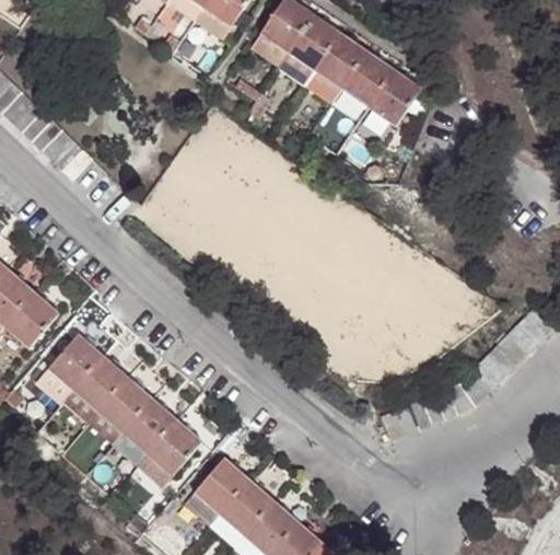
[(164,0),(193,19),(193,16),(201,6),(193,0),(164,0)]
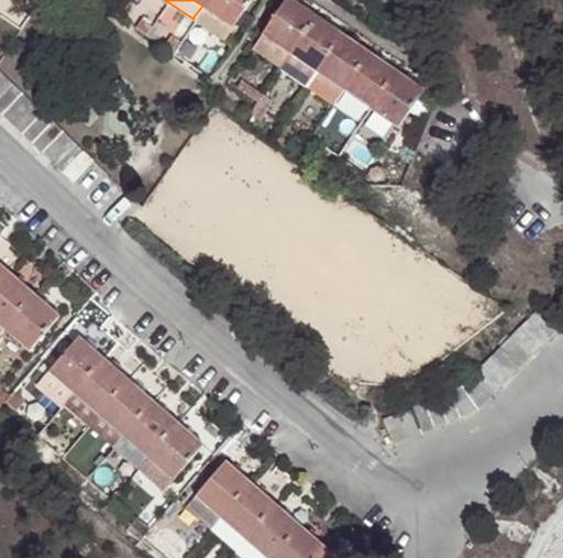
[(206,0),(202,6),(229,23),(244,0),(206,0)]
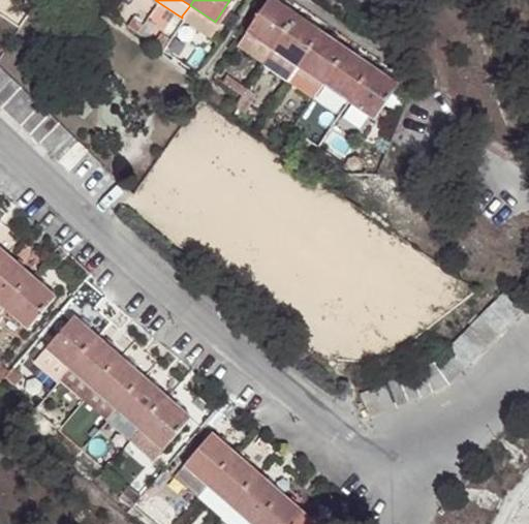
[(265,0),(245,29),(271,47),(296,12),(277,0),(265,0)]
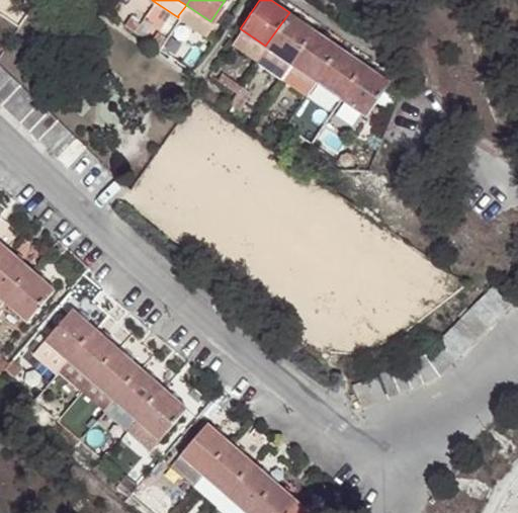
[(186,5),(178,15),(203,32),(210,21),(186,5)]
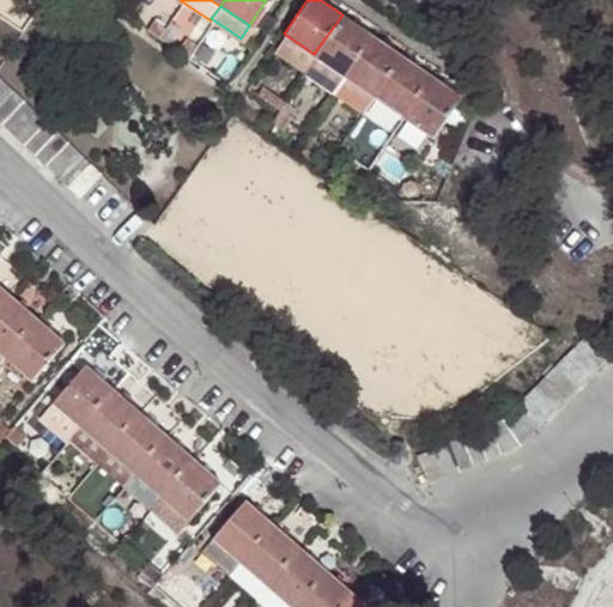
[(343,14),(314,54),(344,76),(372,35),(343,14)]
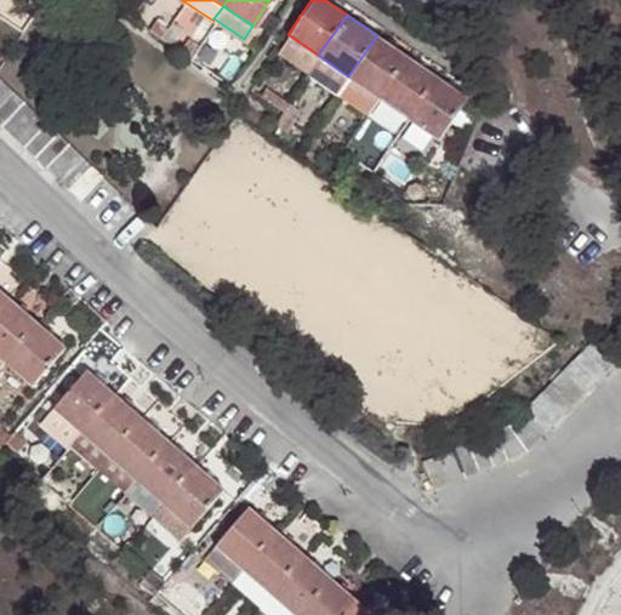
[(277,50),(307,70),(318,55),(288,34),(277,50)]
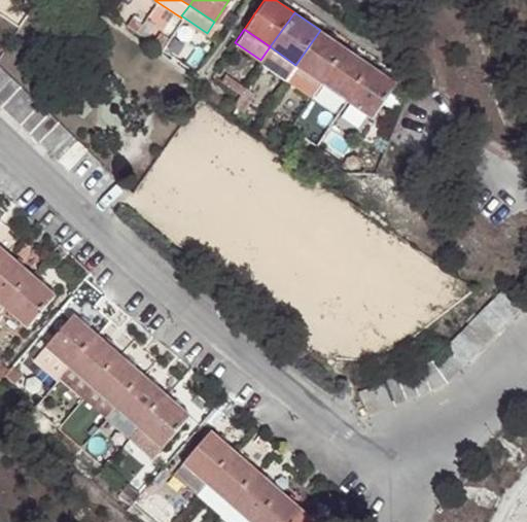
[(295,65),(320,81),(344,46),(320,30),(295,65)]
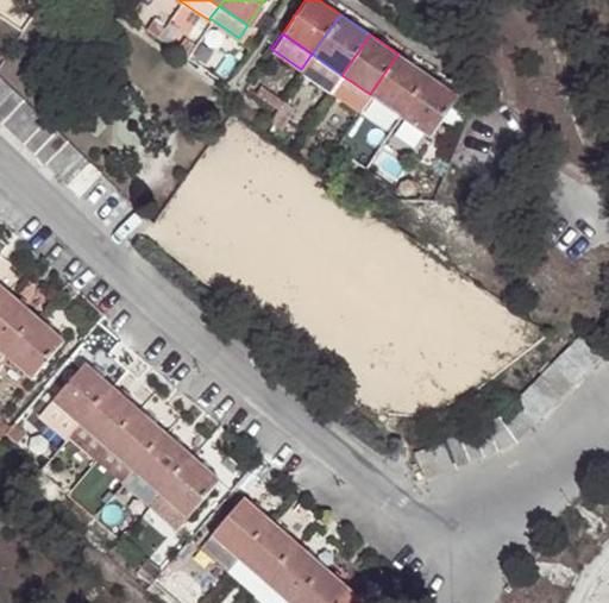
[(312,54),(301,69),(332,89),(341,75),(312,54)]
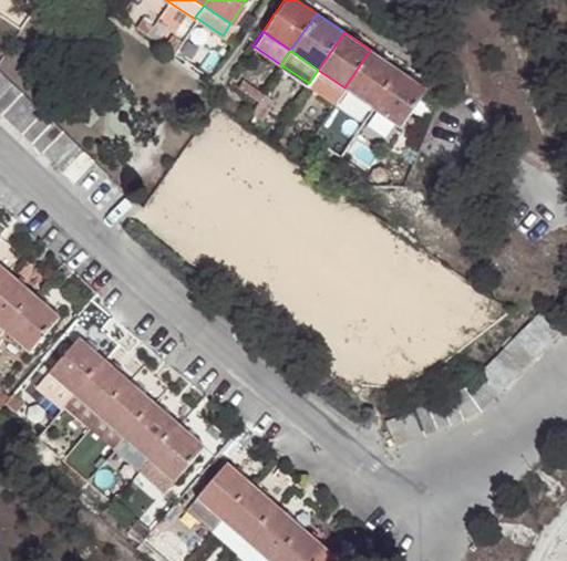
[(344,87),(372,106),(398,68),(370,50),(344,87)]
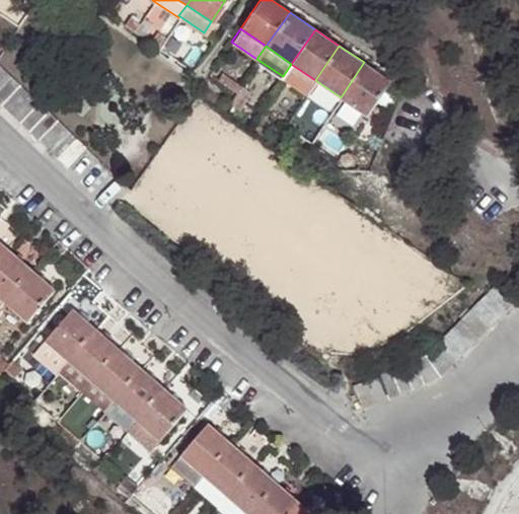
[(0,96),(68,163),(86,143),(0,60),(0,96)]
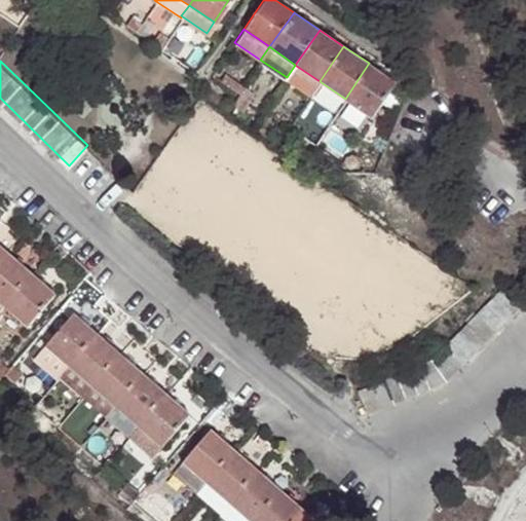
[(369,63),(345,99),(371,116),(396,81),(369,63)]
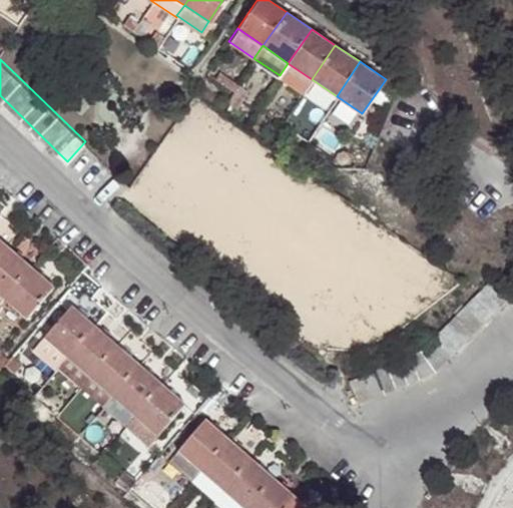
[(288,63),(280,75),(303,91),(312,79),(288,63)]
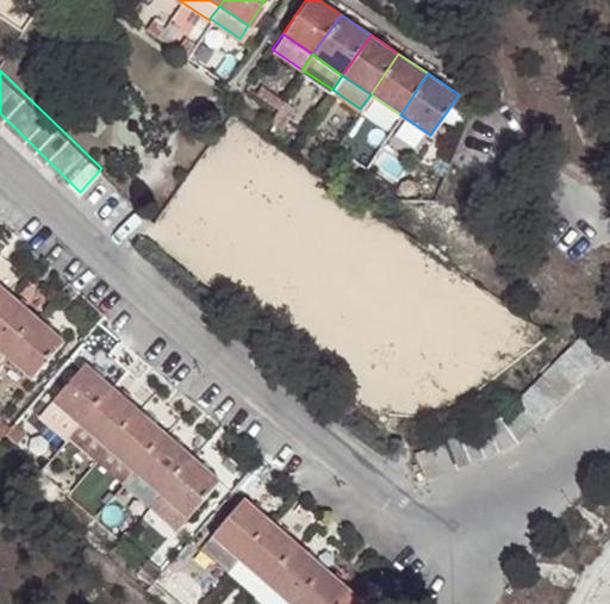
[(0,310),(10,299),(0,290),(0,310)]
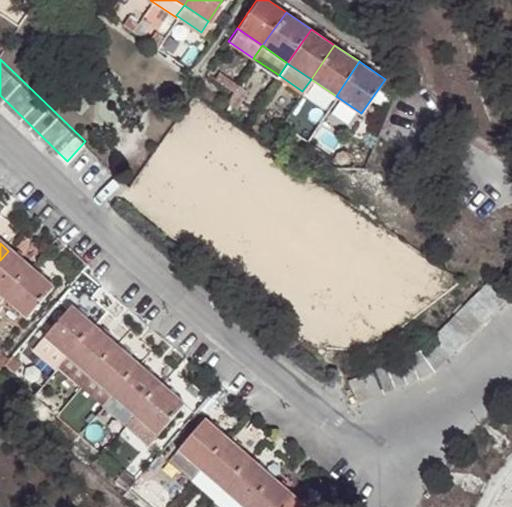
[(8,251),(0,260),(0,299),(3,302),(30,270),(8,251)]
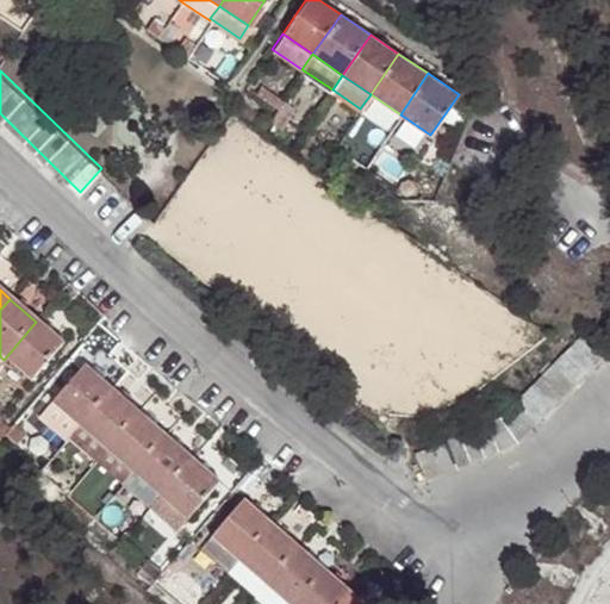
[(64,347),(36,322),(4,360),(31,385),(64,347)]
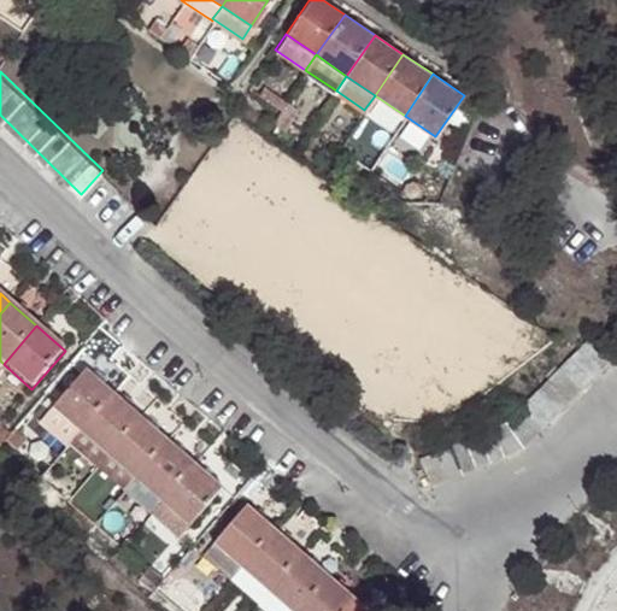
[(56,407),(83,430),(115,393),(87,369),(56,407)]
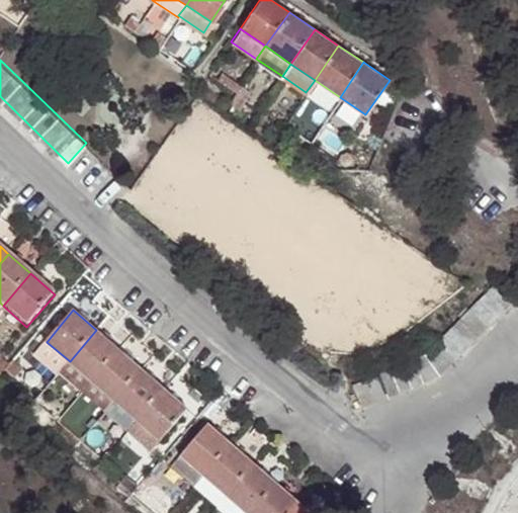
[(96,330),(70,361),(92,381),(119,349),(96,330)]
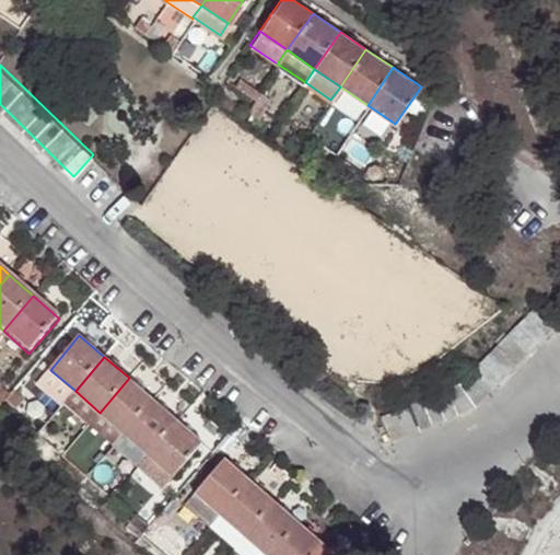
[(38,383),(63,405),(66,403),(76,391),(50,370),(38,383)]
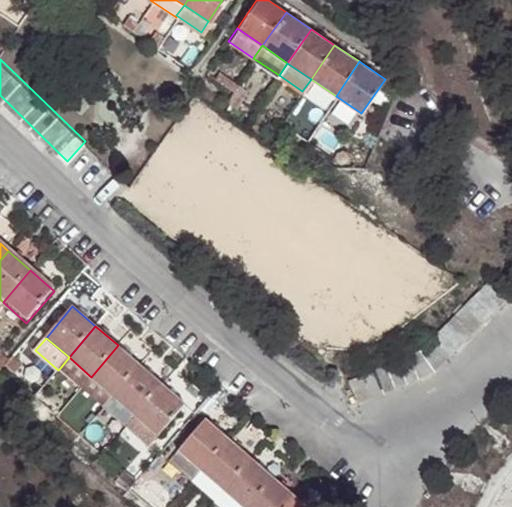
[(91,377),(114,396),(141,365),(118,345),(91,377)]
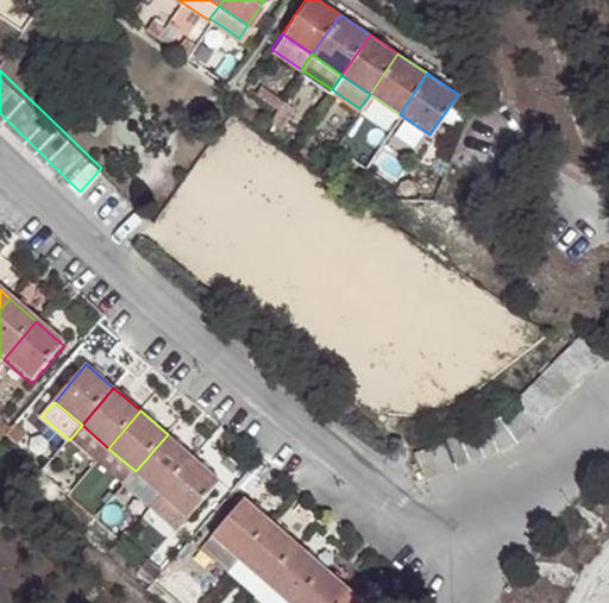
[(71,438),(98,460),(108,448),(82,425),(71,438)]
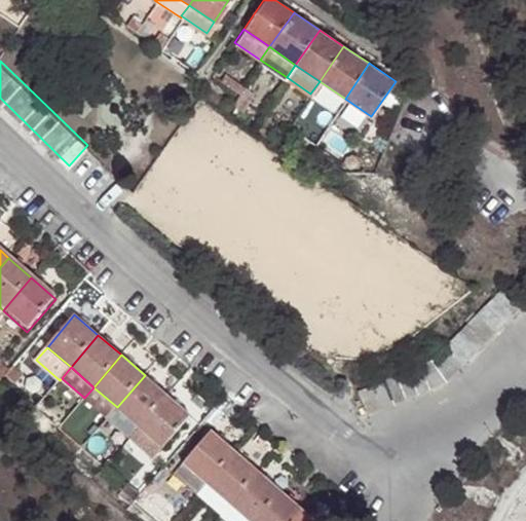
[(117,407),(140,426),(166,395),(145,375),(117,407)]
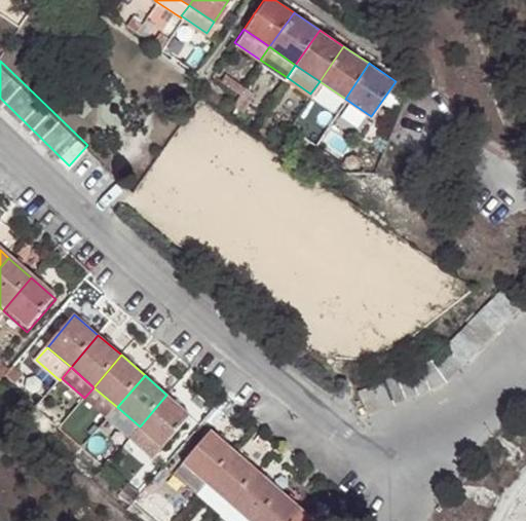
[(94,387),(84,398),(108,418),(117,407),(94,387)]
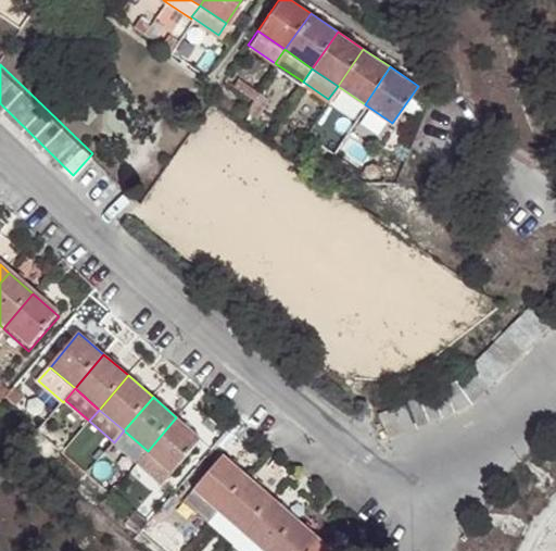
[(176,417),(148,451),(172,472),(201,438),(176,417)]
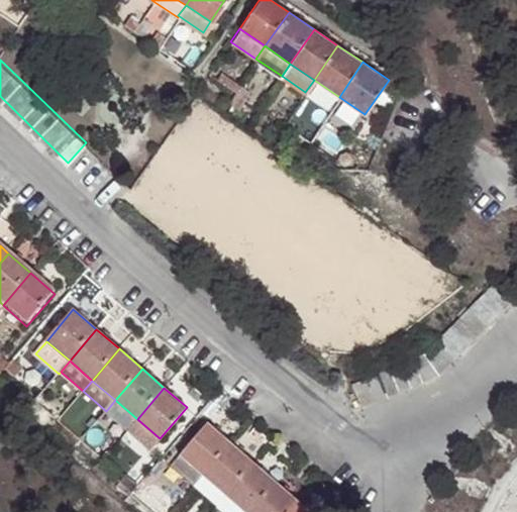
[(115,400),(106,411),(128,430),(137,419),(115,400)]
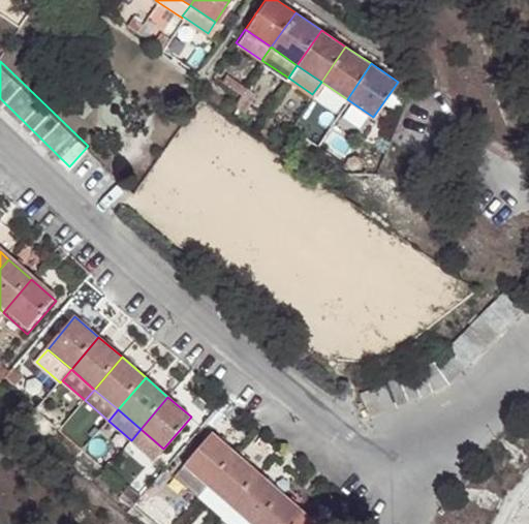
[(141,429),(131,440),(154,460),(163,449),(141,429)]
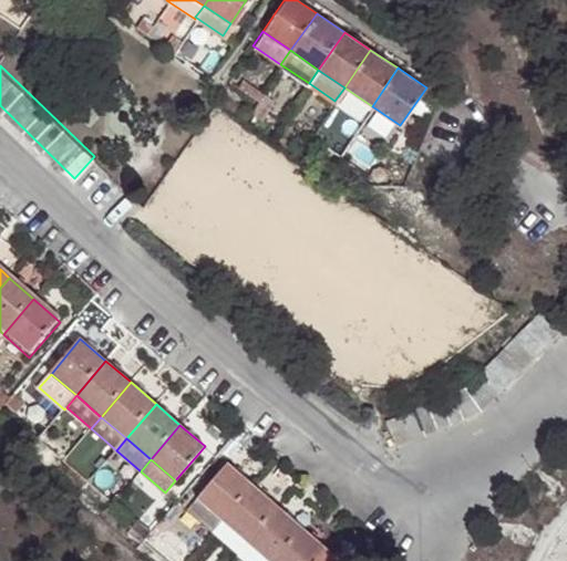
[(197,498),(224,521),(253,488),(226,465),(197,498)]
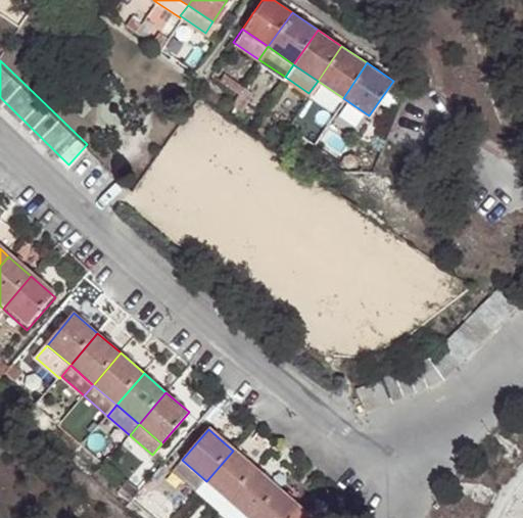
[(233,451),(206,481),(230,502),(256,470),(233,451)]
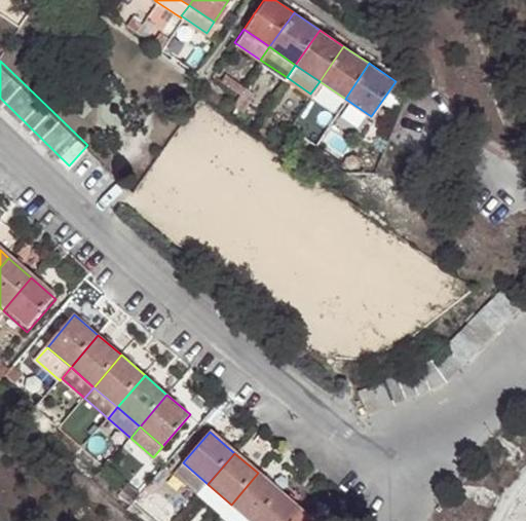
[(183,462),(173,475),(197,495),(208,484),(183,462)]
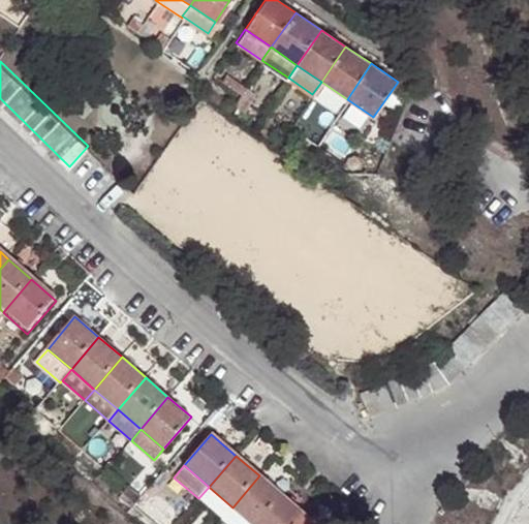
[(259,475),(232,507),(251,523),(258,523),(282,496),(259,475)]
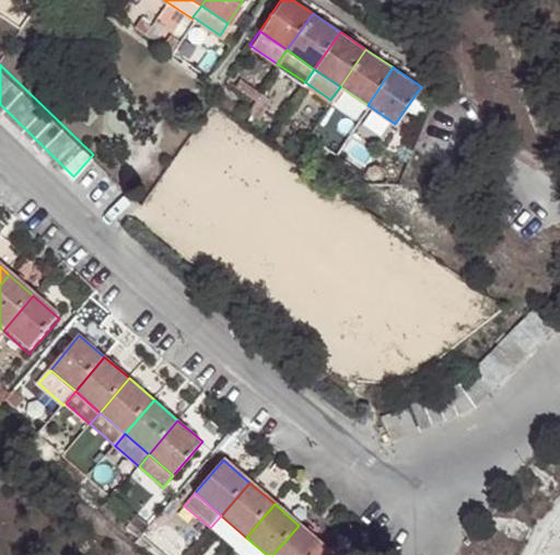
[(221,516),(210,528),(235,550),(246,538),(221,516)]
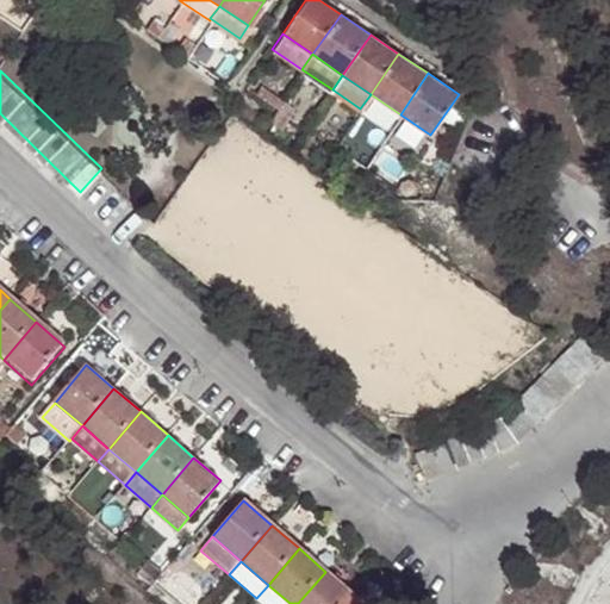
[(298,603),(344,603),(353,596),(325,572),(298,603)]
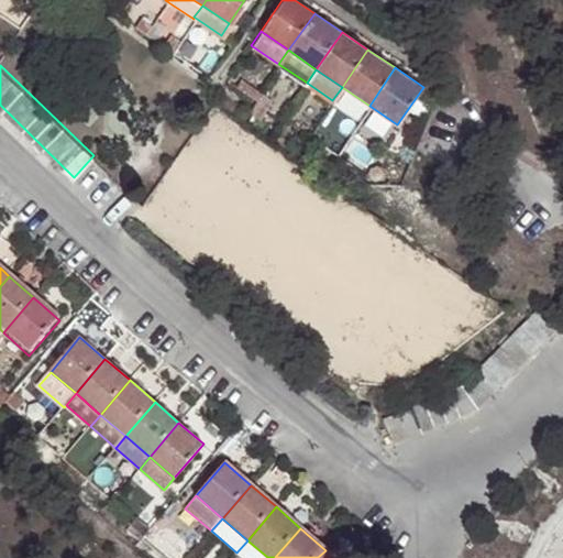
[(267,557),(247,540),(236,553),(243,557),(267,557)]
